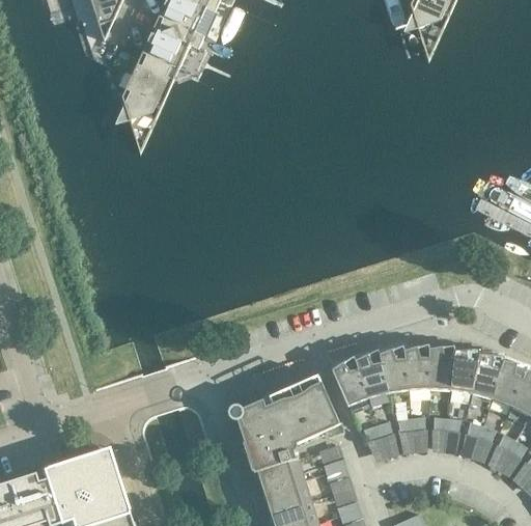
[(91,0),(99,23),(113,19),(121,0),(91,0)]
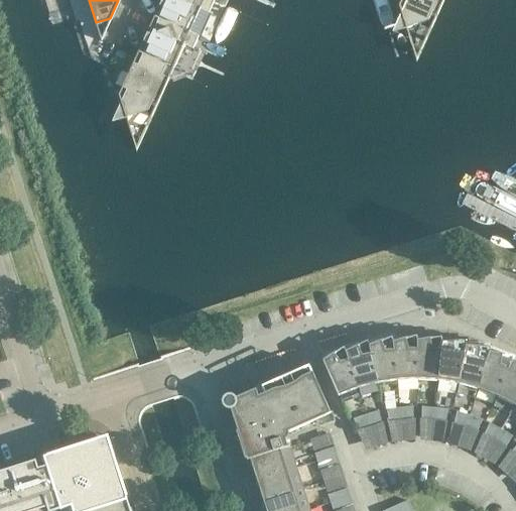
[(159,0),(153,14),(158,16),(158,15),(189,29),(189,28),(200,6),(209,10),(214,0),(159,0)]
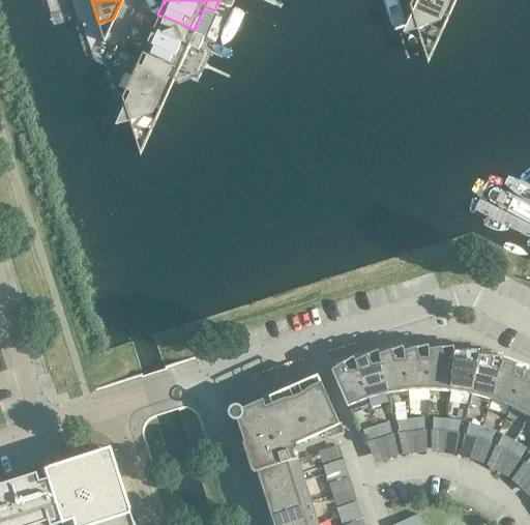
[(415,0),(414,2),(403,29),(403,30),(440,18),(444,8),(448,10),(447,11),(449,11),(453,0),(415,0)]
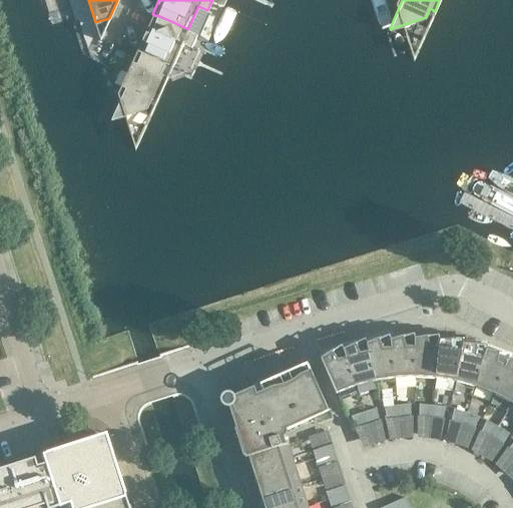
[(137,49),(141,51),(141,50),(172,64),(182,41),(191,45),(197,32),(188,28),(188,29),(157,15),(157,16),(152,25),(148,23),(137,49)]
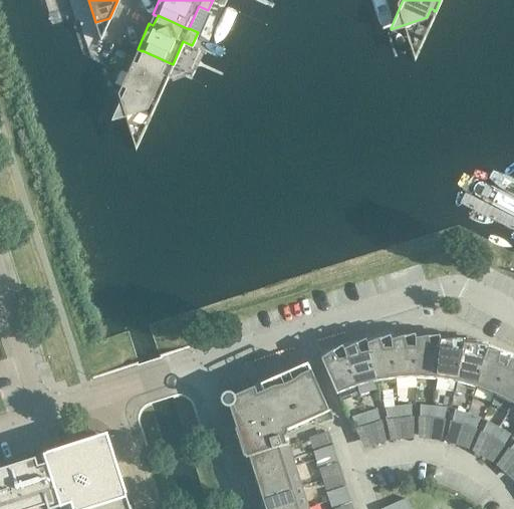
[(157,100),(168,74),(173,64),(142,50),(142,51),(138,60),(133,58),(121,84),(125,86),(111,118),(148,107),(152,98),(157,100)]
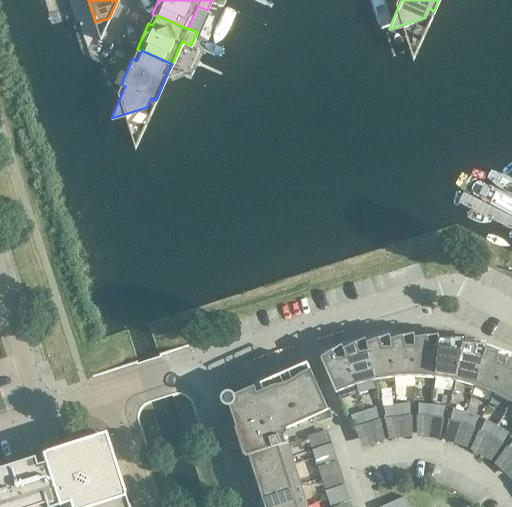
[(414,330),(390,336),(394,374),(414,373),(414,335),(415,335),(414,330)]
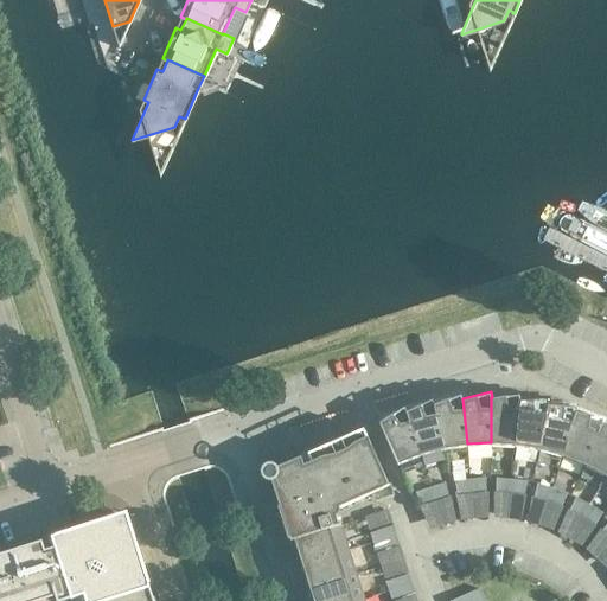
[(462,398),(462,392),(435,402),(434,403),(443,447),(467,443),(462,398)]
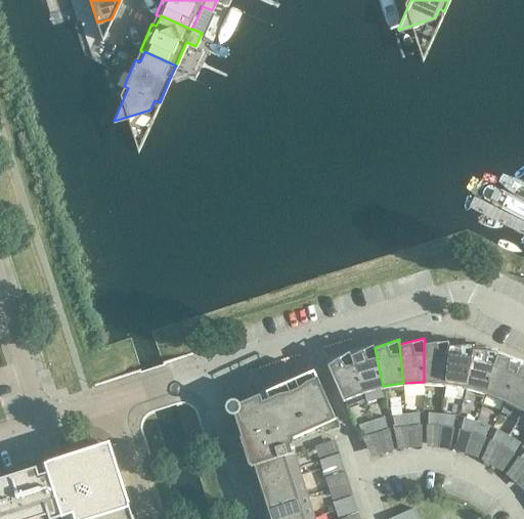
[(448,344),(449,344),(449,339),(425,343),(424,343),(424,382),(444,383),(448,344)]
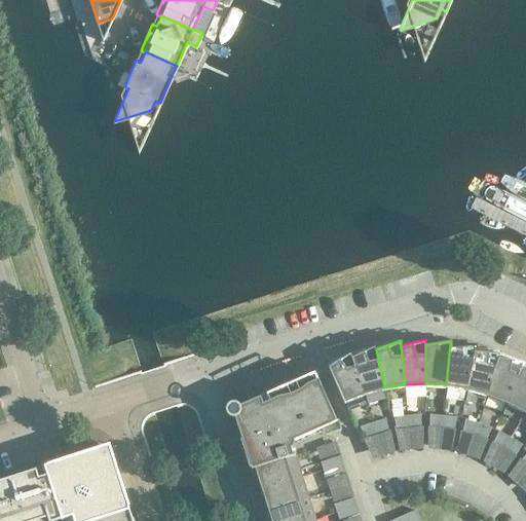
[(375,344),(352,356),(365,393),(384,387),(376,349),(377,348),(375,344)]
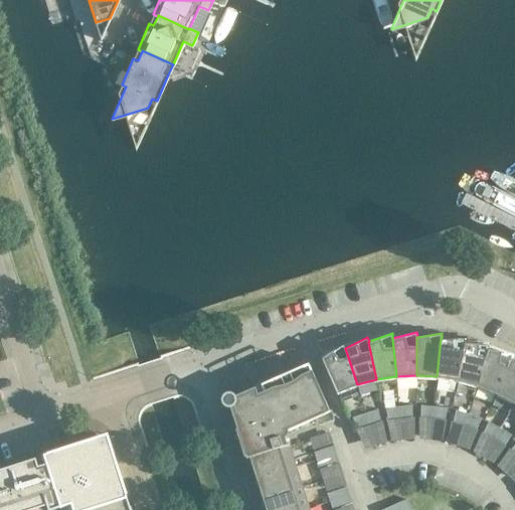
[(466,337),(442,338),(441,338),(437,376),(457,380),(465,342),(466,342),(466,337)]
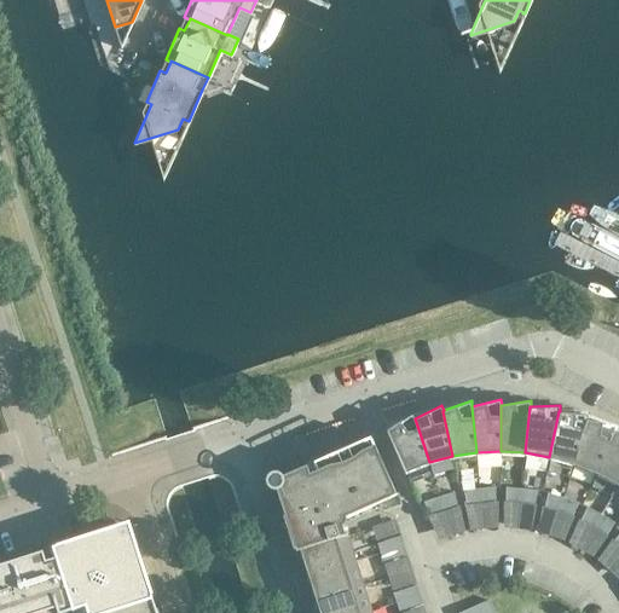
[(589,414),(560,411),(559,411),(549,457),(573,463),(588,418),(588,420),(589,414)]
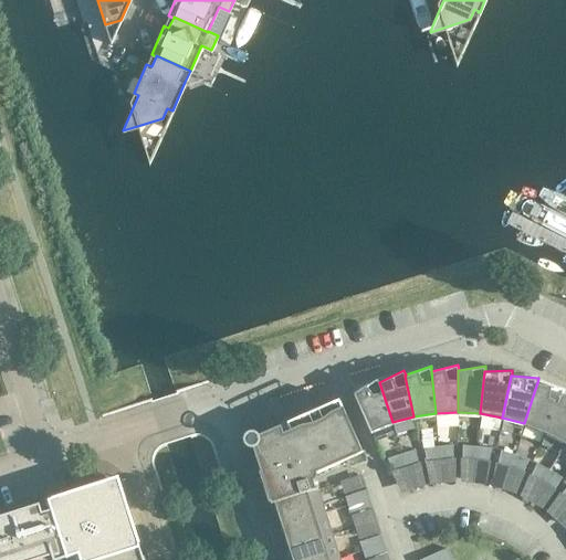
[(392,422),(379,382),(377,377),(354,391),(353,392),(370,431),(392,422)]
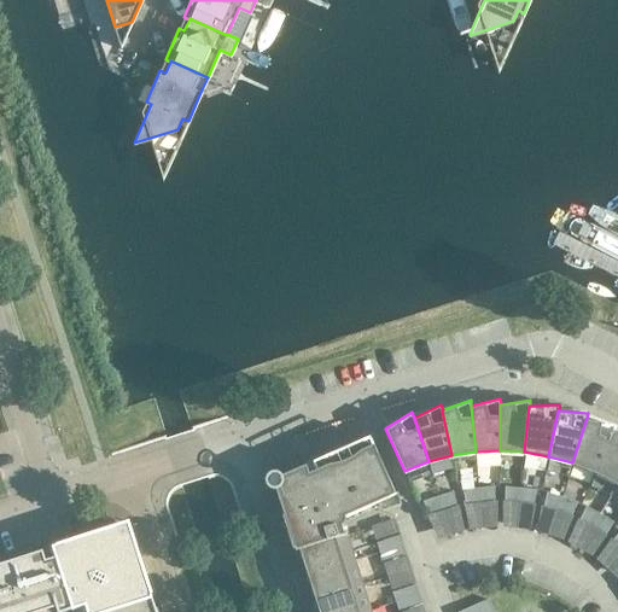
[(613,429),(614,429),(616,423),(587,419),(587,418),(572,462),(594,471),(613,429)]
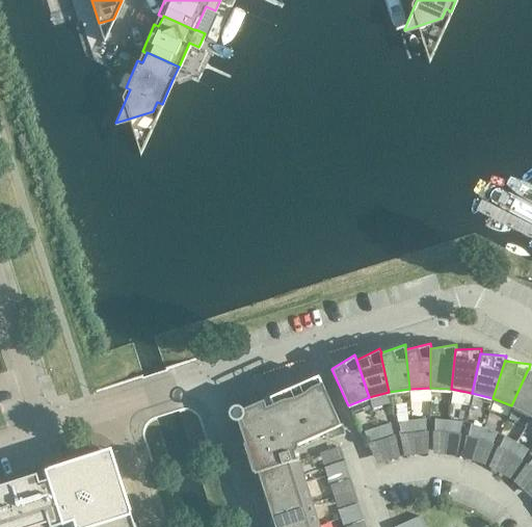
[(531,370),(529,369),(528,369),(511,405),(530,415),(531,412),(531,370)]
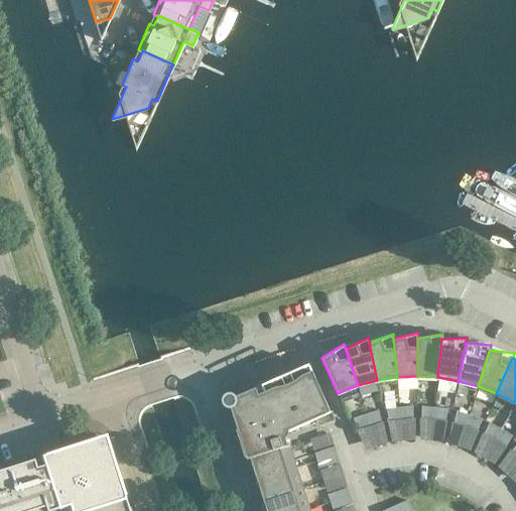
[(249,456),(273,448),(287,443),(285,436),(286,435),(287,435),(287,434),(288,432),(288,431),(288,430),(287,429),(331,410),(309,363),(261,384),(264,391),(257,394),(255,387),(228,399),(247,458),(250,457),(249,456)]
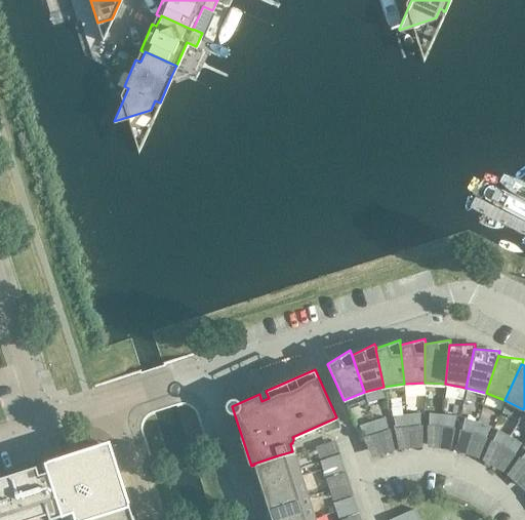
[(408,426),(420,425),(420,410),(406,411),(408,426)]
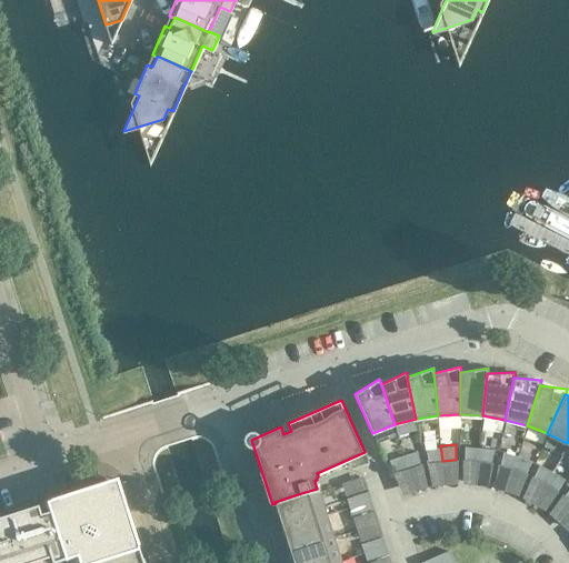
[(478,461),(479,445),(465,444),(465,460),(478,461)]
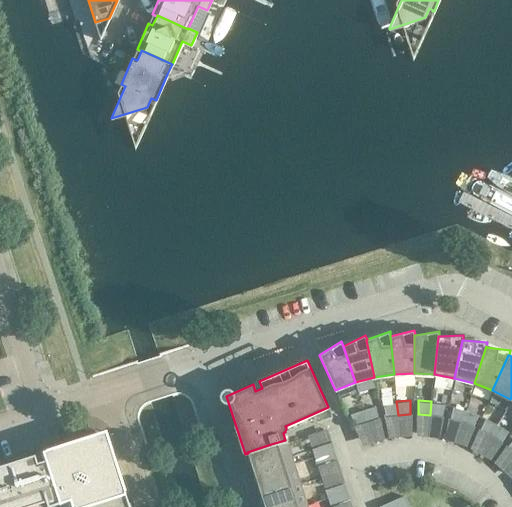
[(398,415),(396,401),(383,402),(386,416),(388,416),(398,415)]
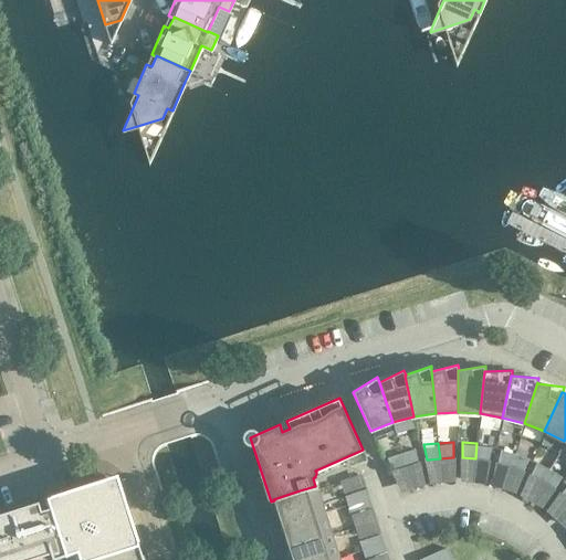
[(491,445),(477,443),(475,458),(488,460),(491,445)]
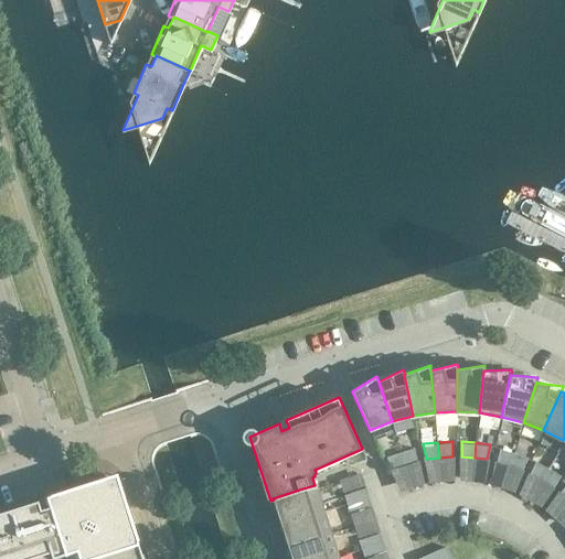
[(405,464),(418,461),(415,445),(401,450),(405,464)]
